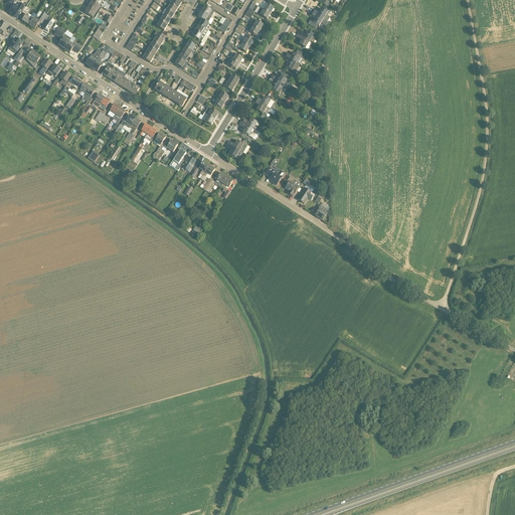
[(17,19),(25,6),(22,4),(19,8),(14,5),(15,2),(12,0),(11,0),(8,6),(12,8),(9,13),(14,16),(17,19)]
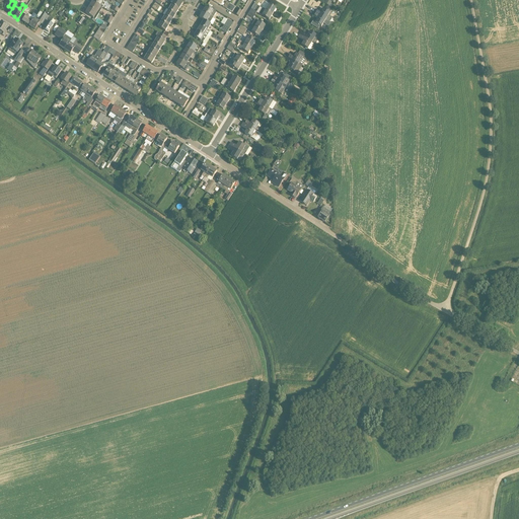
[(182,4),(176,0),(174,0),(171,5),(179,9),(182,4)]
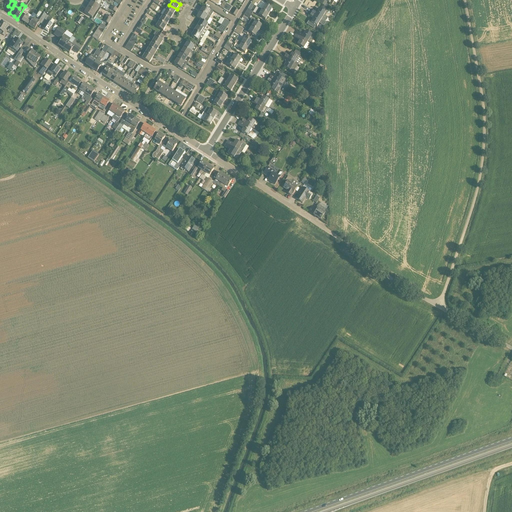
[(88,8),(96,13),(100,7),(92,2),(88,8)]
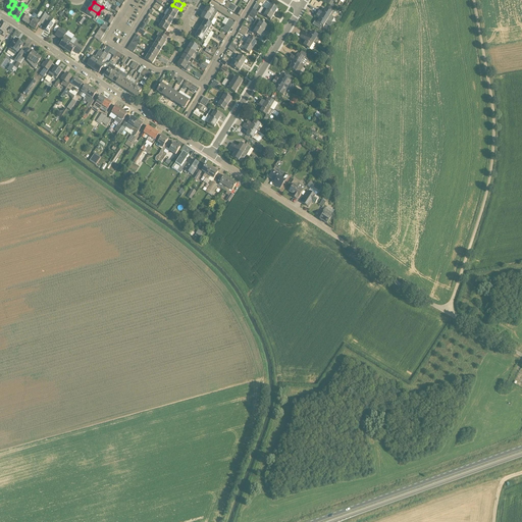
[(231,4),(227,9),(230,11),(232,12),(233,13),(237,7),(236,6),(231,4)]
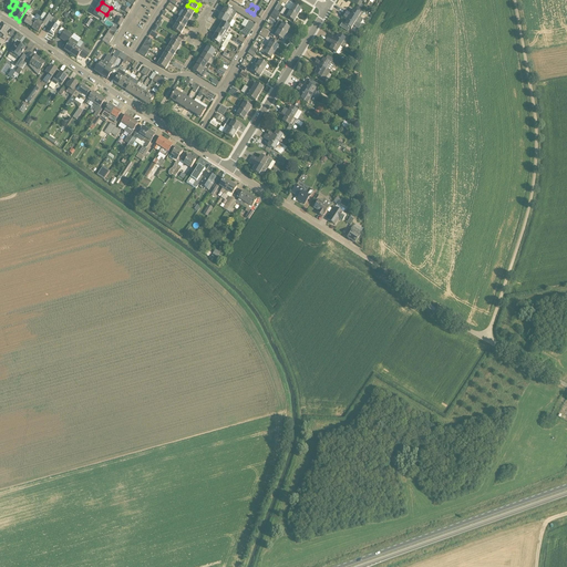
[(196,10),(187,6),(184,11),(192,17),(196,10)]
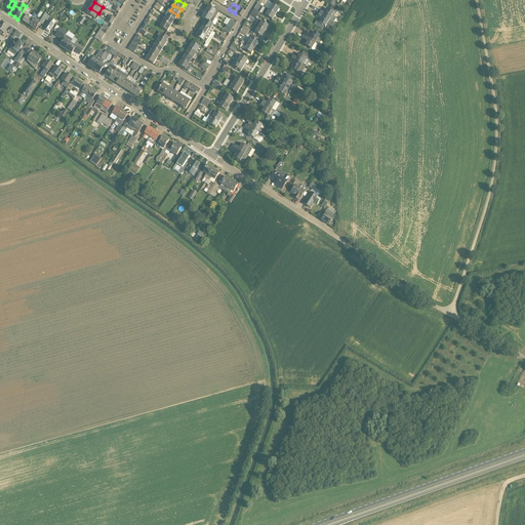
[(269,11),(276,15),(279,9),(276,8),(276,7),(275,7),(272,5),(269,11)]
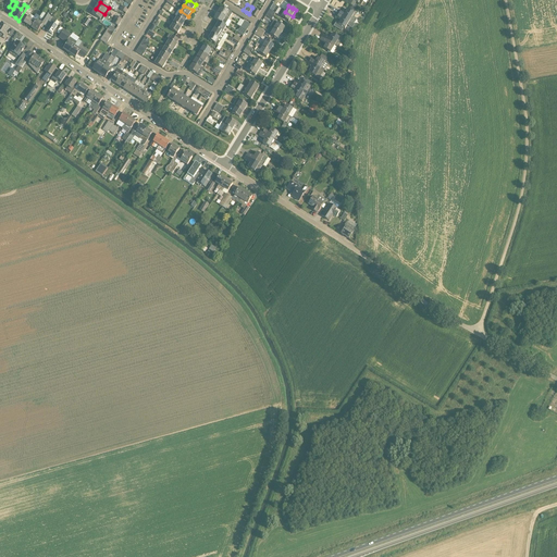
[(221,8),(218,13),(229,20),(233,14),(231,13),(232,11),(230,10),(230,12),(229,12),(224,10),(221,8)]
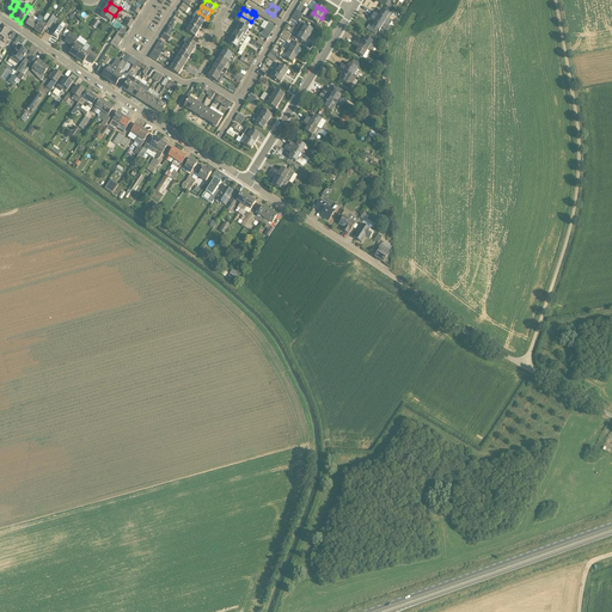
[(102,17),(111,23),(115,16),(105,10),(102,17)]
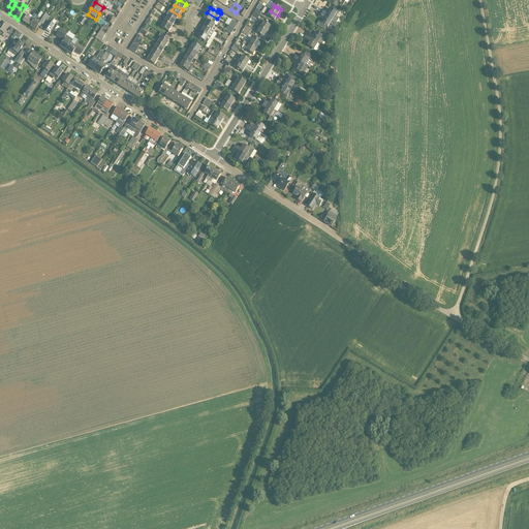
[(272,19),(275,21),(278,16),(271,11),(267,9),(263,14),(272,19)]
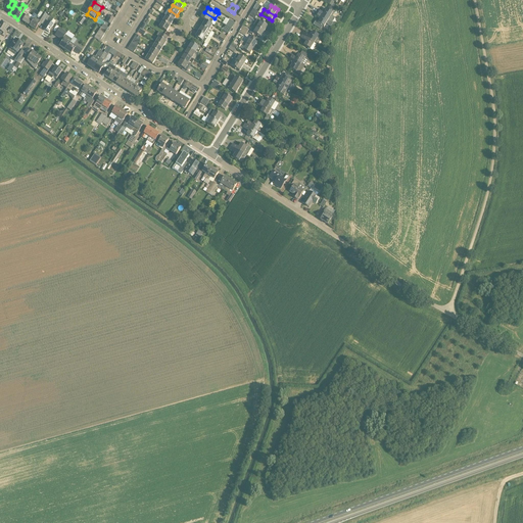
[(317,12),(329,20),(333,13),(327,9),(324,13),(318,10),(317,12)]
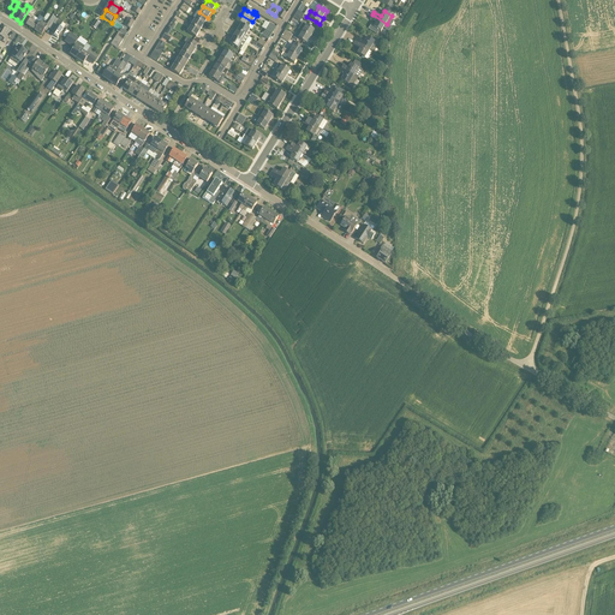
[(208,18),(199,12),(196,19),(204,24),(208,18)]
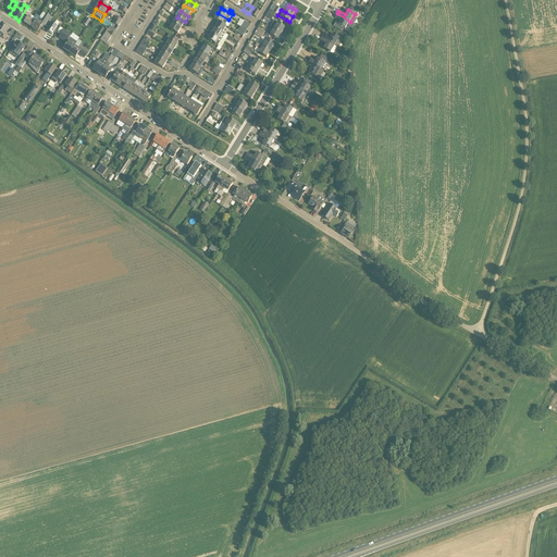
[(229,20),(218,13),(214,19),(219,22),(226,26),(227,27),(231,22),(229,20)]
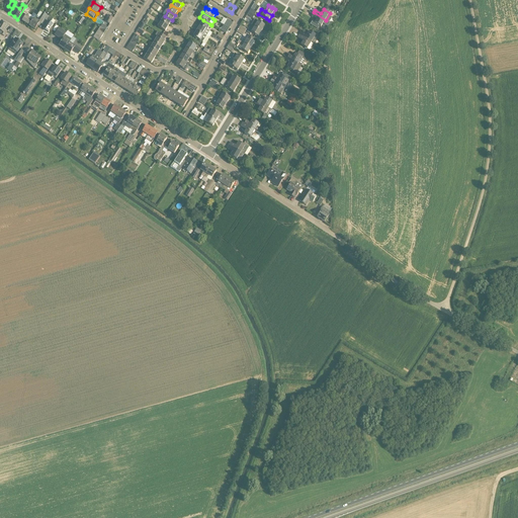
[(321,27),(326,20),(314,12),(312,16),(318,19),(315,23),(321,27)]
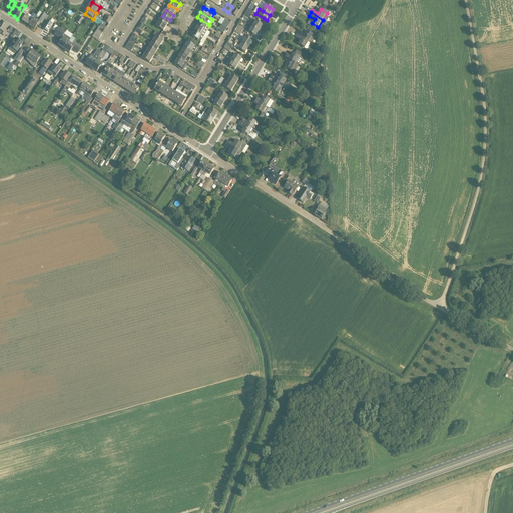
[(31,16),(27,13),(26,15),(22,21),(30,26),(34,19),(36,16),(34,14),(33,14),(32,14),(31,16)]
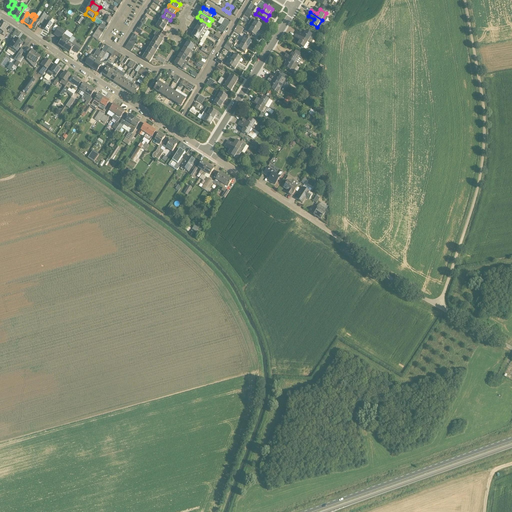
[(46,15),(42,13),(37,21),(34,19),(30,26),(29,26),(35,30),(37,26),(38,26),(41,22),(44,23),(46,21),(48,17),(46,15)]
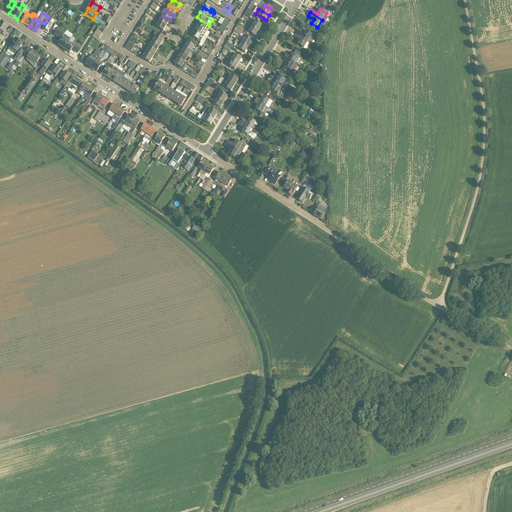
[(49,16),(48,16),(48,17),(46,21),(48,22),(43,29),(48,32),(49,30),(51,31),(53,28),(51,27),(52,25),(50,23),(53,19),(51,18),(49,16)]
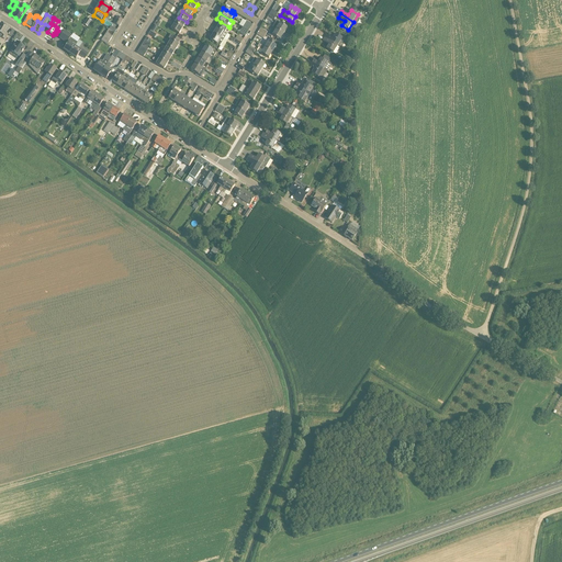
[(187,22),(179,18),(175,23),(182,29),(187,22)]
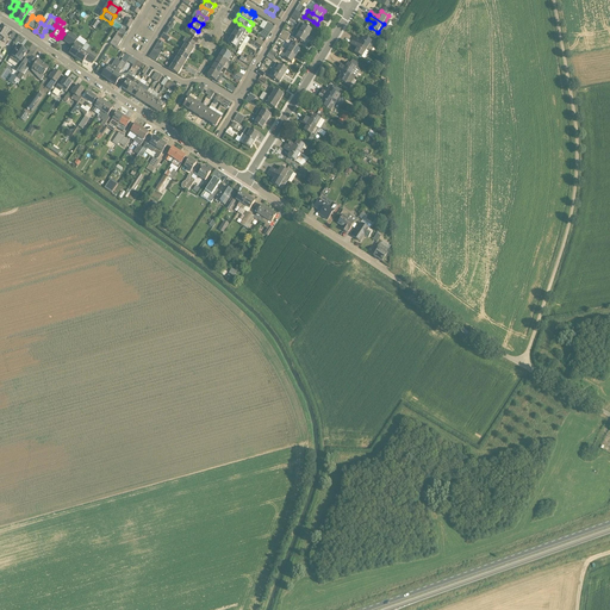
[(263,30),(271,33),(274,26),(268,23),(263,30)]
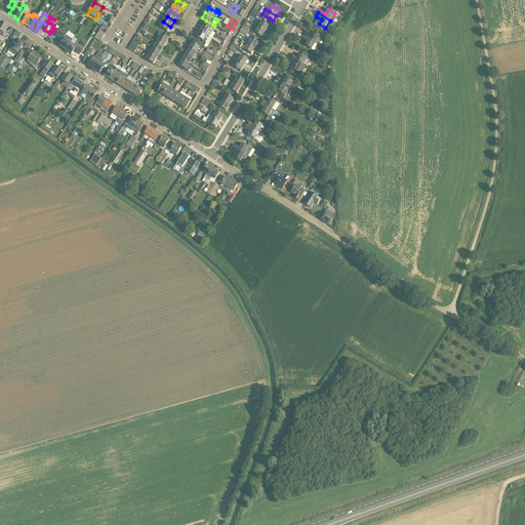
[(210,31),(213,25),(206,21),(203,27),(210,31)]
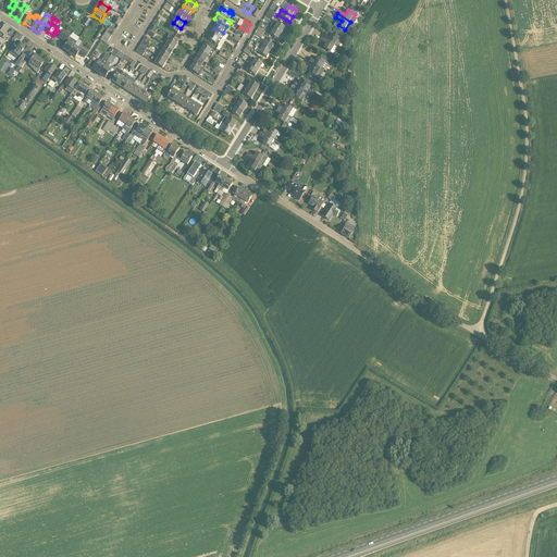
[(270,27),(272,28),(282,34),(285,28),(282,26),(274,22),(270,27)]
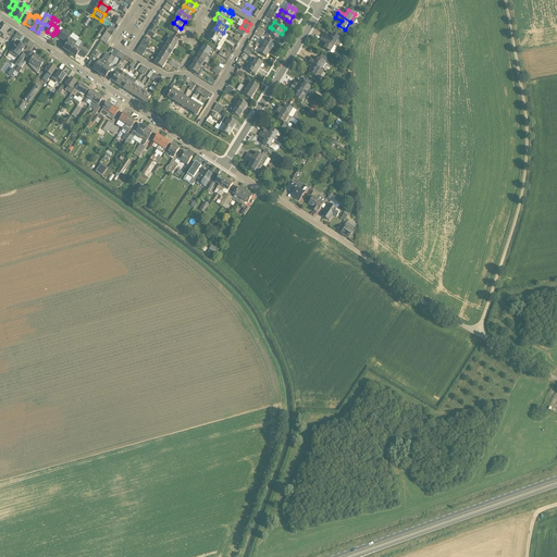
[(0,36),(4,39),(8,34),(5,33),(9,27),(1,23),(0,25),(0,36)]
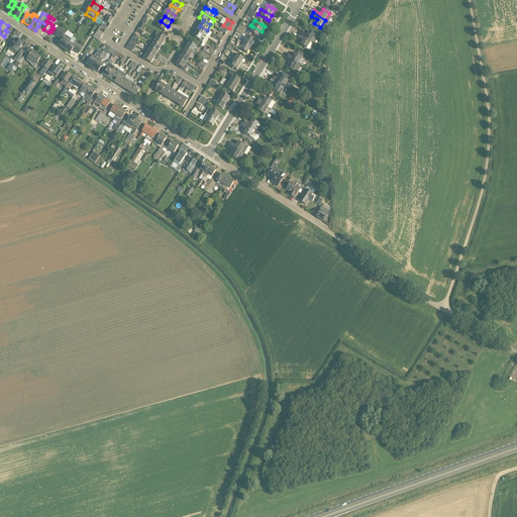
[(168,26),(161,21),(158,27),(165,31),(168,26)]
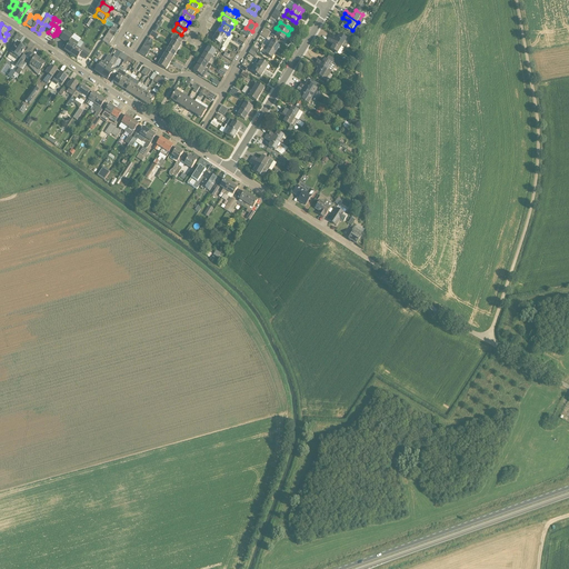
[(245,36),(248,37),(252,31),(246,28),(242,33),(245,36)]
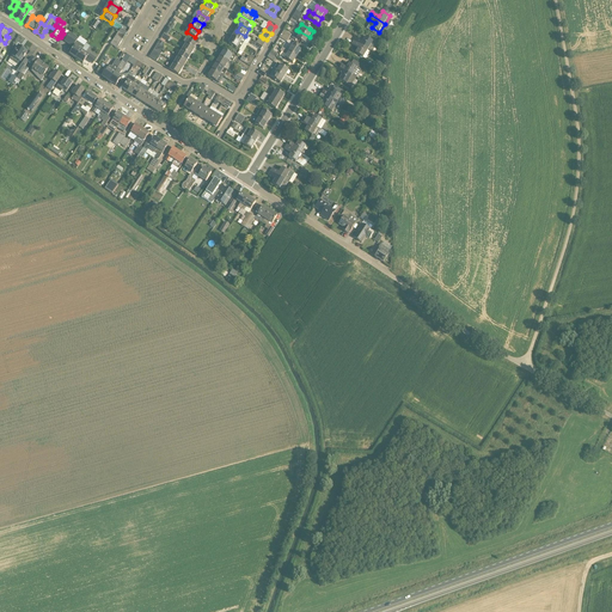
[(248,37),(245,36),(237,31),(233,37),(244,43),(248,37)]
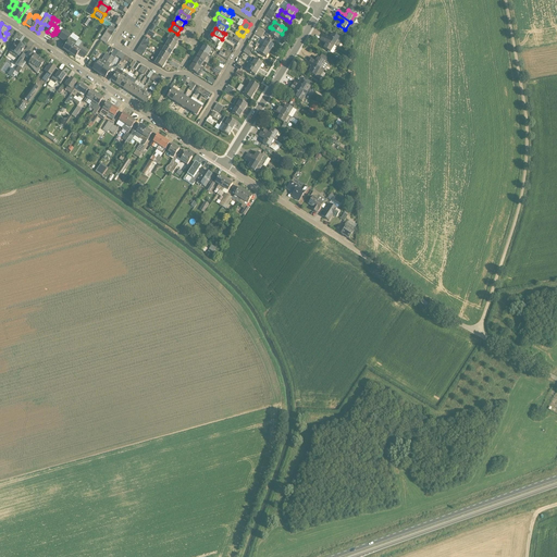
[(274,38),(277,40),(282,34),(272,28),(268,34),(274,38)]
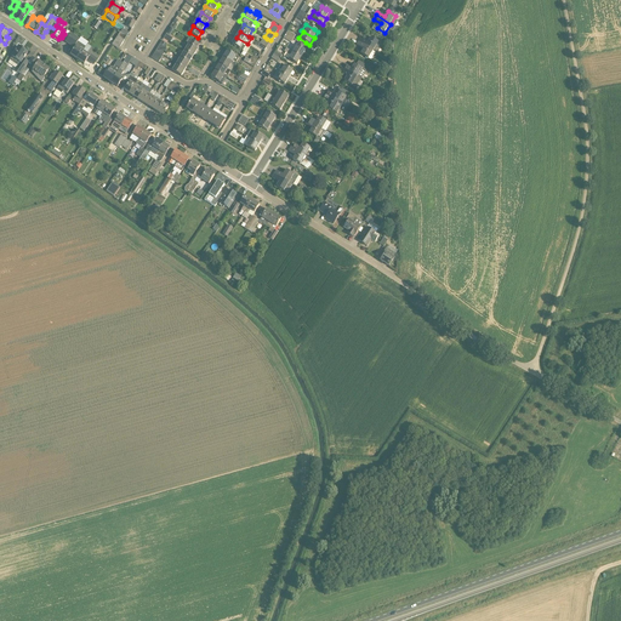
[(80,40),(72,34),(66,43),(74,47),(75,49),(70,56),(78,60),(83,51),(84,52),(89,45),(87,45),(86,47),(78,43),(80,40)]
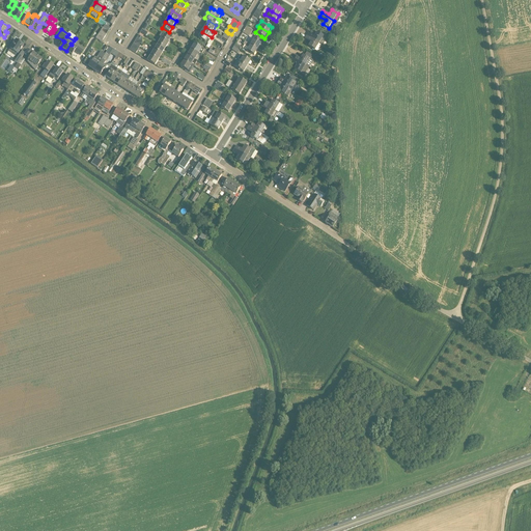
[(103,40),(107,34),(102,31),(101,31),(98,36),(103,40)]
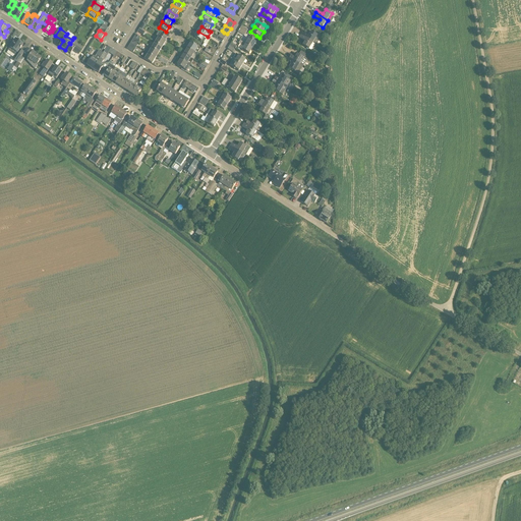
[(204,43),(208,37),(198,32),(194,37),(204,43)]
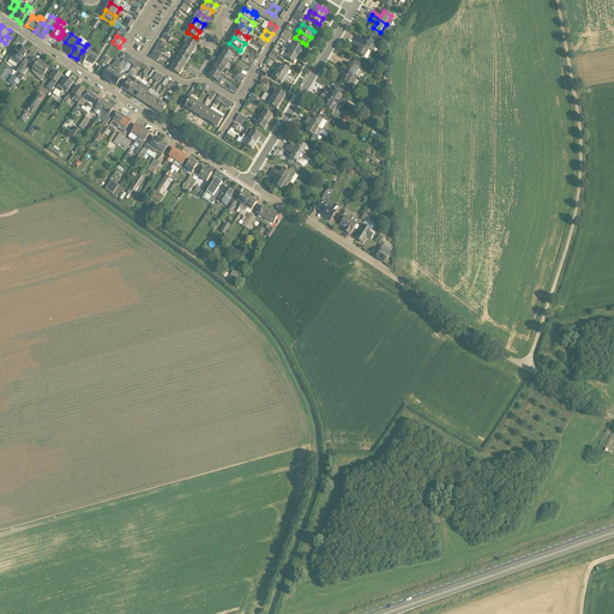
[(357,38),(355,41),(369,50),(374,53),(379,46),(367,37),(363,42),(357,38)]
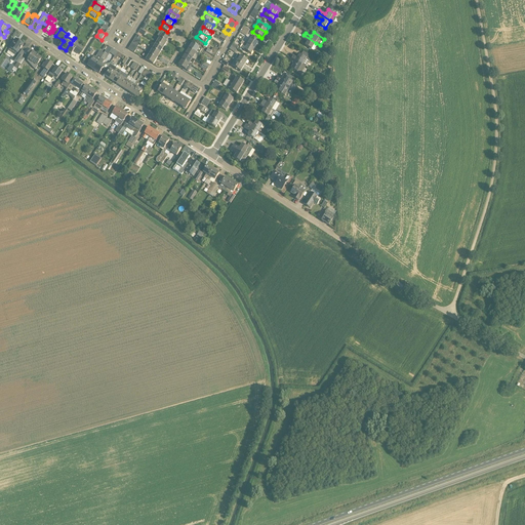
[(162,34),(156,43),(163,48),(167,42),(166,41),(168,38),(162,34)]
